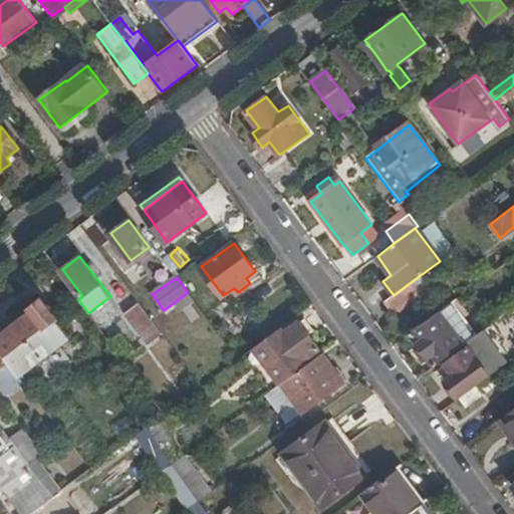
[(394,295),(386,301),(395,314),(421,295),(411,282),(394,295)]
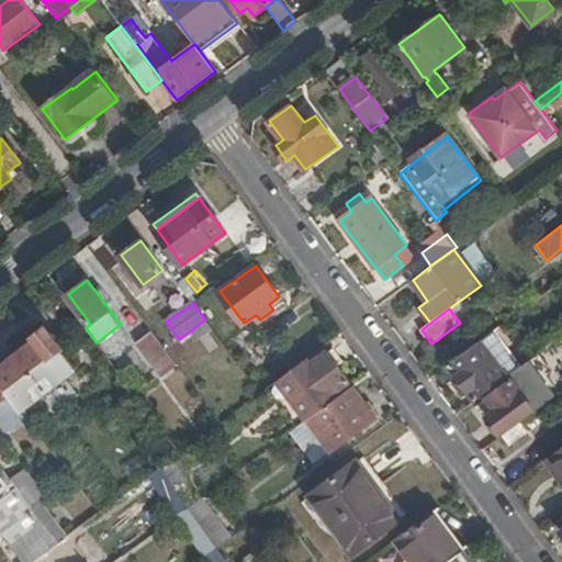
[(35,339),(0,366),(0,382),(18,405),(21,409),(45,391),(76,368),(46,327),(34,337),(35,339)]
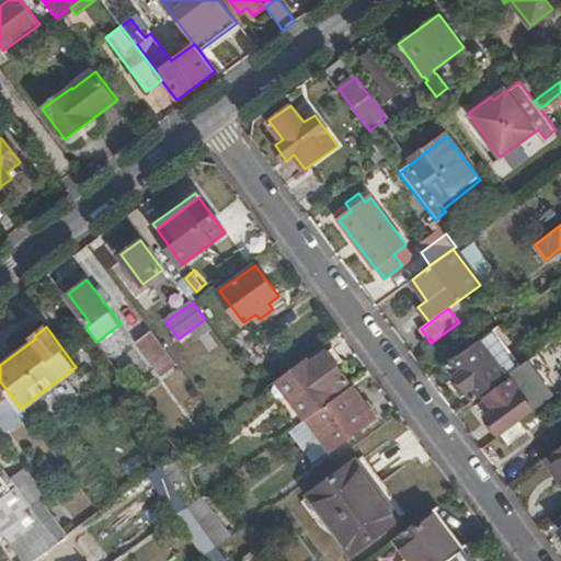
[(175,364),(151,332),(136,343),(160,375),(175,364)]
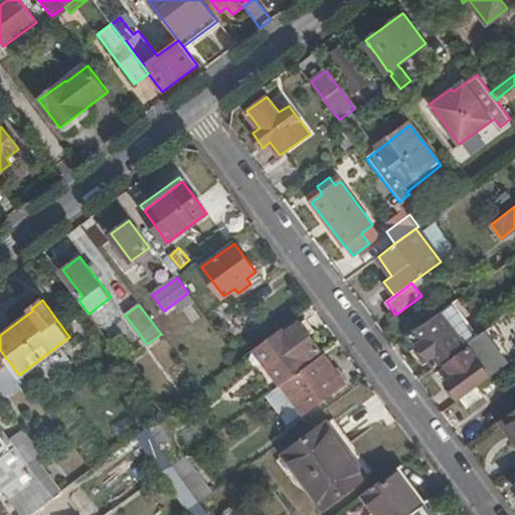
[(441,312),(411,334),(437,366),(451,356),(466,345),(441,312)]
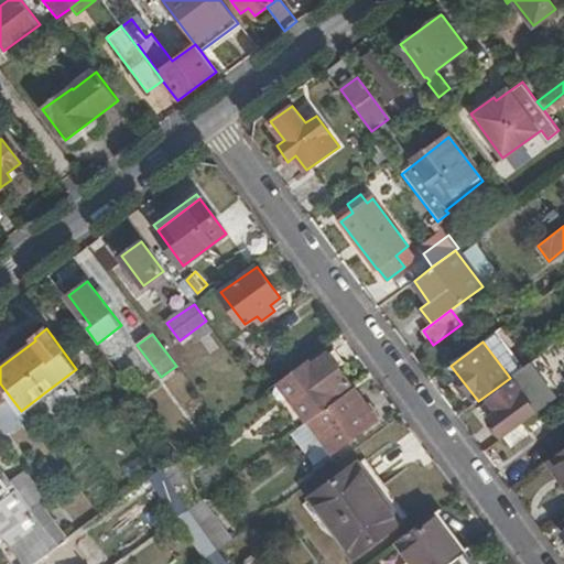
[(334,396),(348,386),(351,383),(339,366),(343,362),(335,353),(331,355),(328,351),(311,365),(326,386),(334,396)]
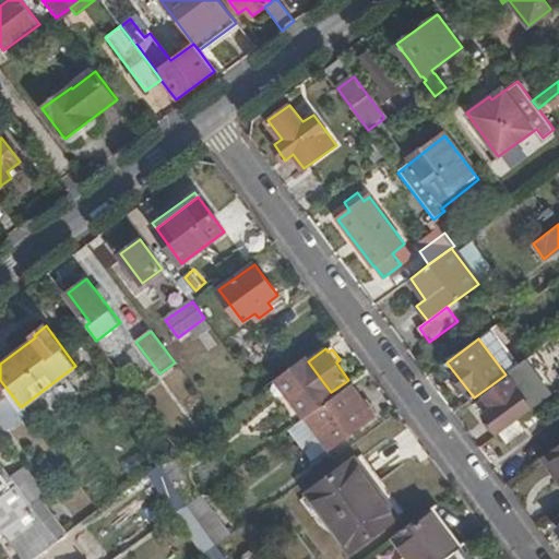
[(550,394),(524,360),(506,373),(509,378),(486,395),(495,407),(486,414),(498,430),(531,406),(533,408),(550,394)]
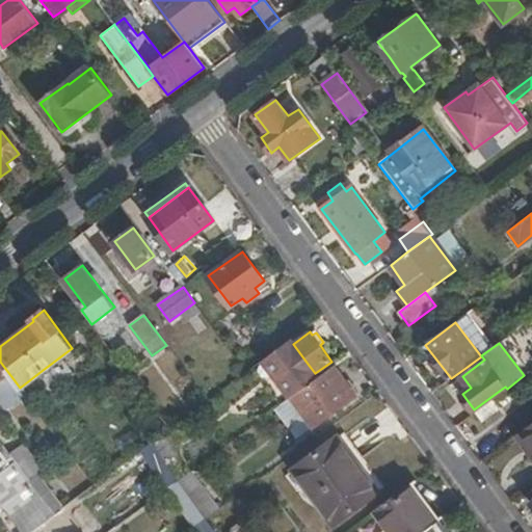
[(0,362),(0,397),(7,406),(24,394),(20,388),(17,383),(0,362)]
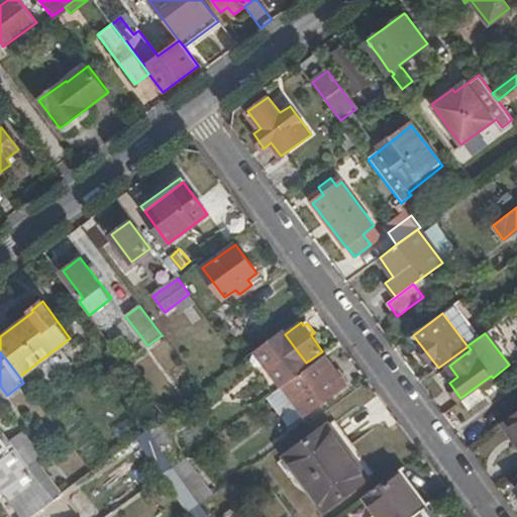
[(300,374),(322,357),(319,353),(306,363),(299,353),(291,360),(300,374)]
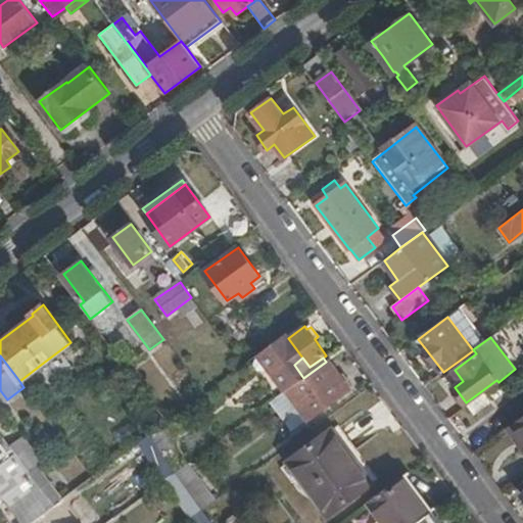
[(352,393),(328,361),(326,362),(303,378),(294,385),(288,390),(313,423),(352,393)]
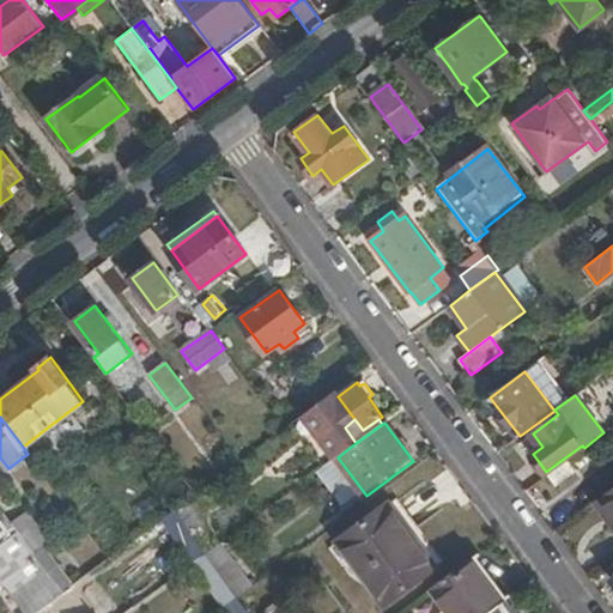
[(23,447),(28,454),(38,467),(65,447),(49,426),(23,447)]
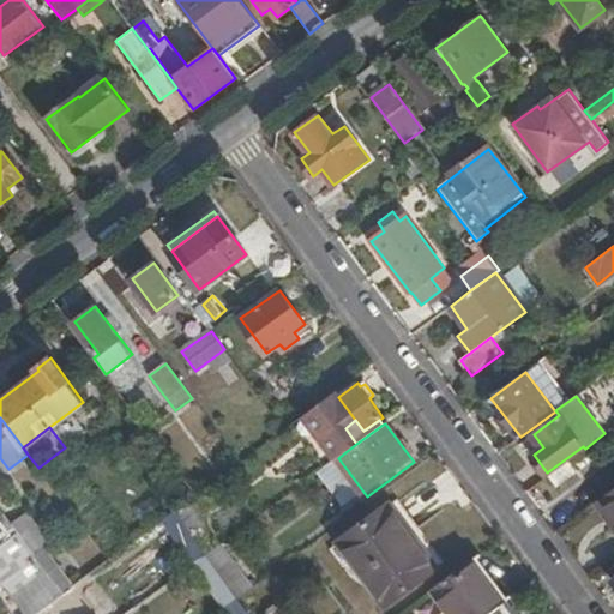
[(590,461),(583,451),(570,461),(548,476),(557,487),(590,461)]
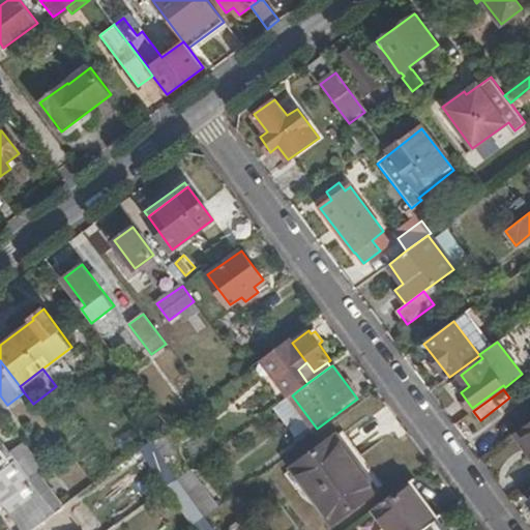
[(529,421),(513,435),(527,452),(529,449),(529,421)]
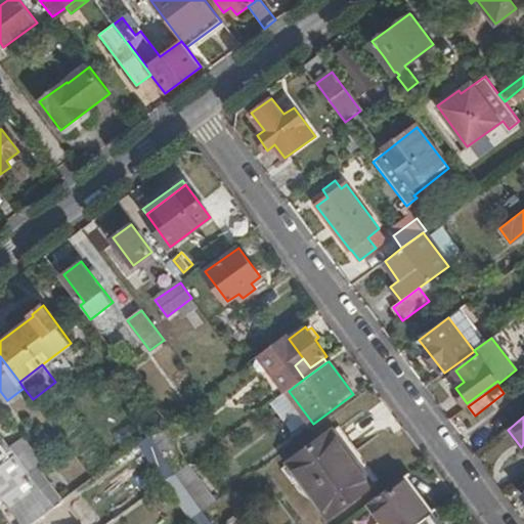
[(167,424),(148,437),(162,455),(173,447),(168,439),(174,434),(167,424)]
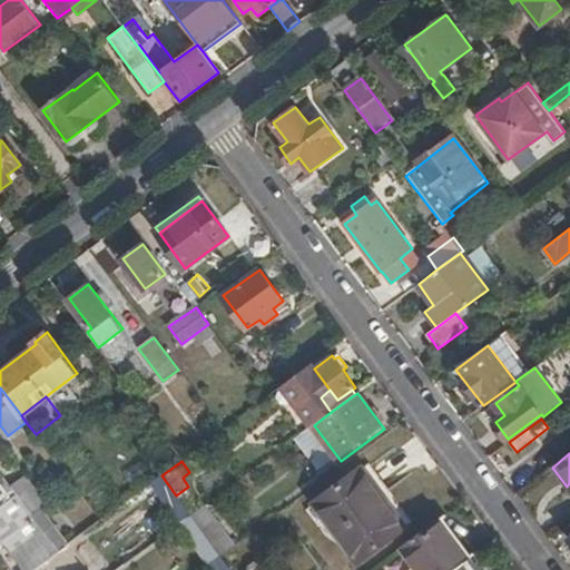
[(370,464),(361,471),(403,528),(412,521),(370,464)]
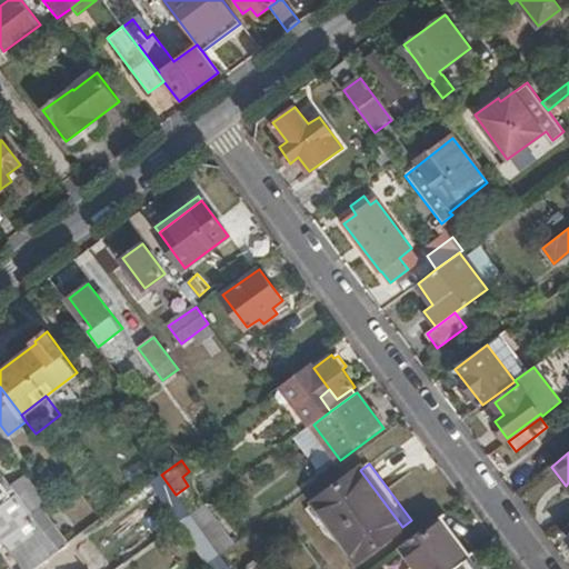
[(402,527),(360,470),(318,502),(360,559),(402,527)]
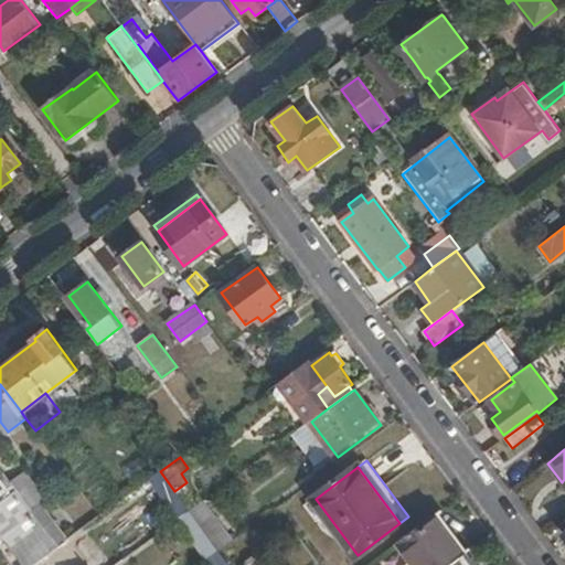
[(50,499),(28,470),(12,481),(19,489),(17,490),(45,526),(56,518),(44,502),(50,499)]
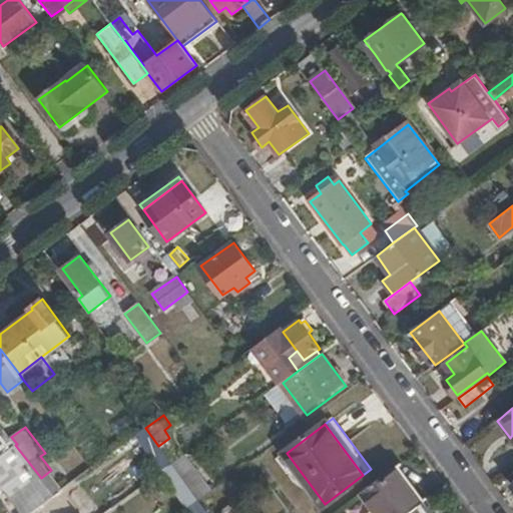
[(0,456),(15,445),(9,436),(0,442),(0,456)]
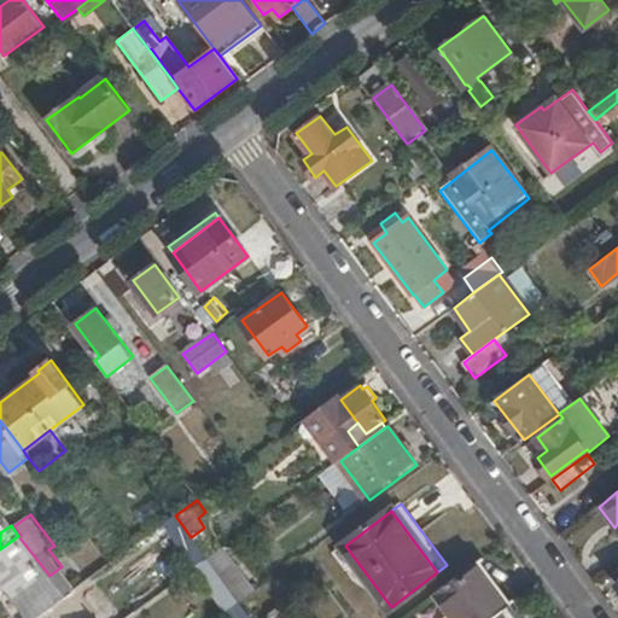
[(18,536),(0,549),(0,579),(10,592),(29,617),(36,617),(65,598),(18,536)]
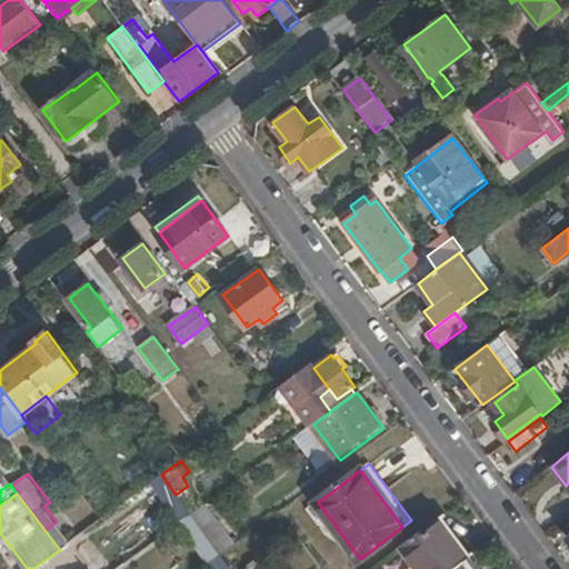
[(181,522),(200,548),(210,540),(202,531),(191,515),(181,522)]
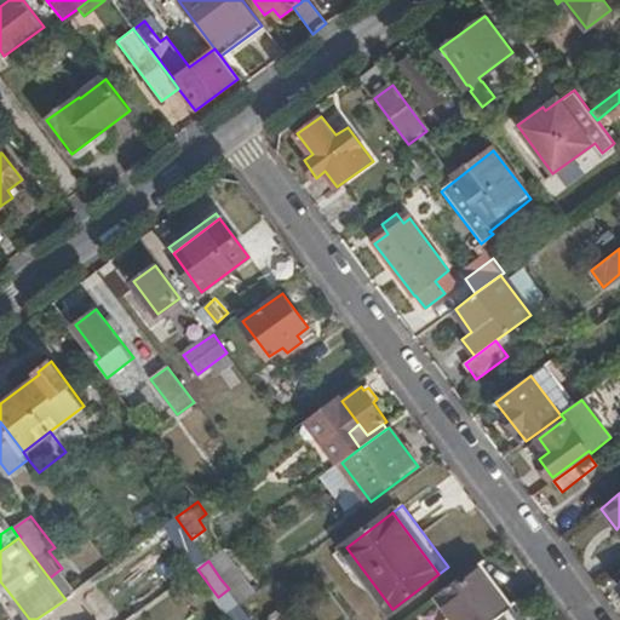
[(477,567),(437,596),(453,618),(449,619),(495,619),(510,610),(477,567)]
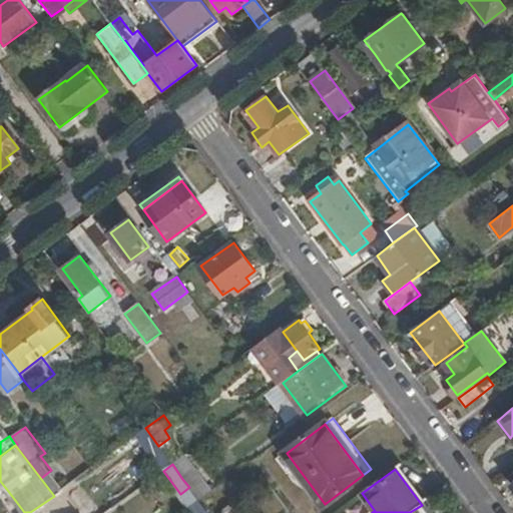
[(51,470),(41,478),(53,493),(63,486),(51,470)]
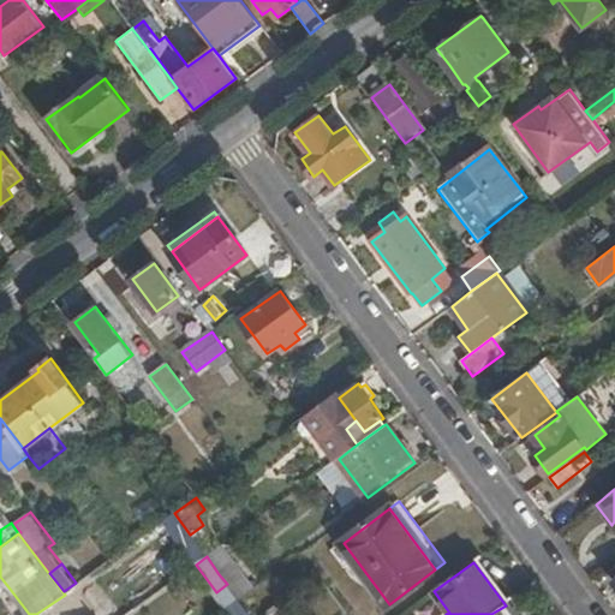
[(227,584),(239,601),(252,591),(233,563),(219,574),(227,584)]
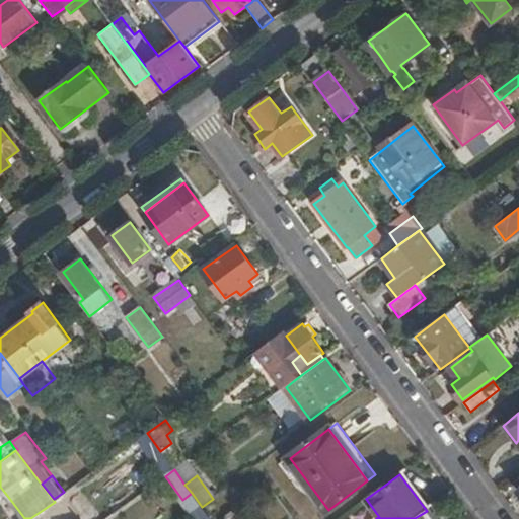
[(182,500),(192,513),(202,507),(192,493),(182,500)]
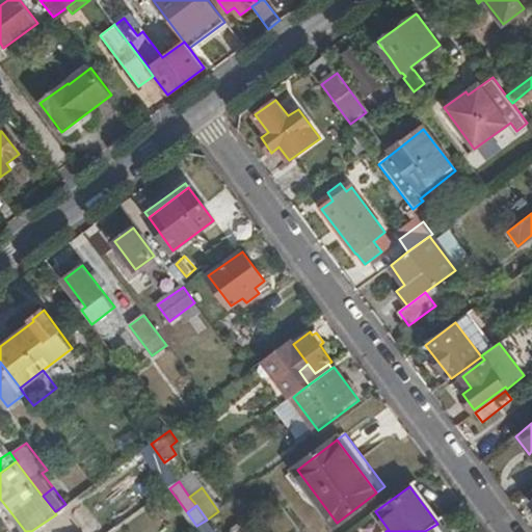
[(78,531),(62,509),(56,514),(31,531),(78,531)]
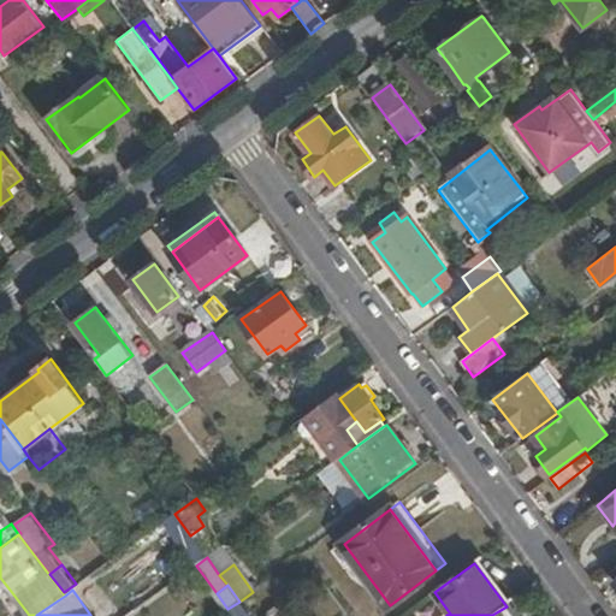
[(288,605),(295,615),(306,615),(294,599),(288,605)]
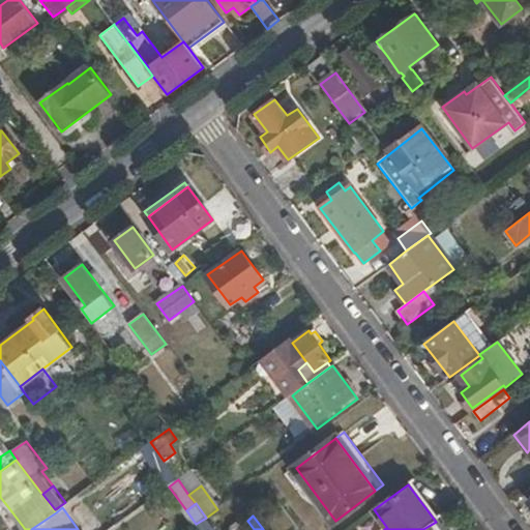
[(214,529),(207,519),(199,526),(201,529),(214,529)]
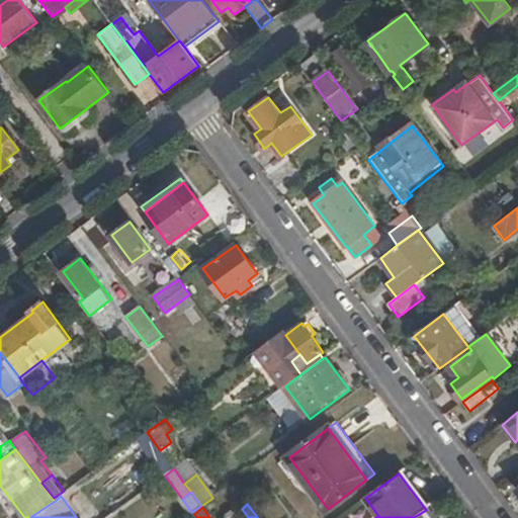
[(248,517),(242,509),(237,512),(232,510),(226,514),(226,517),(248,517)]
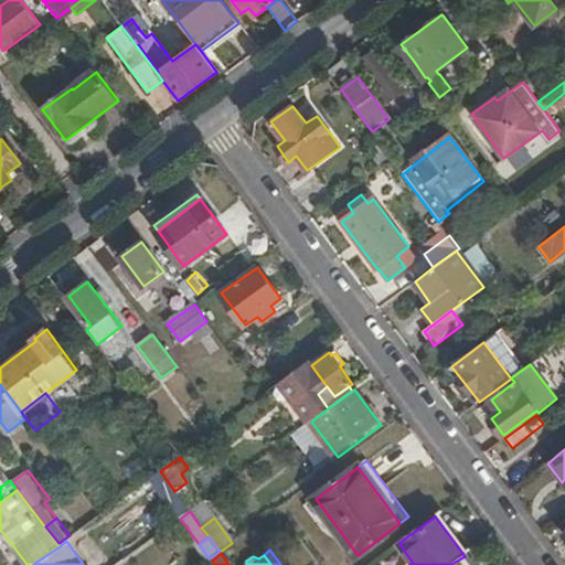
[(473,564),(466,555),(465,556),(451,564),(473,564)]
